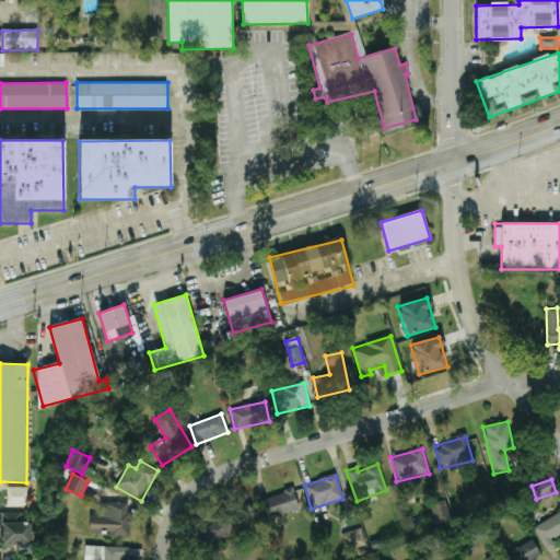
[(267,517),(299,511),(294,491),(264,498),(267,517)]
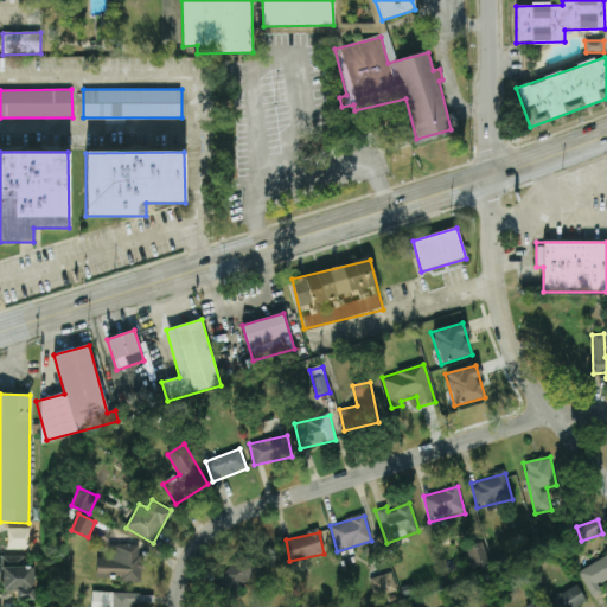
[(472,569),(490,563),(483,543),(465,549),(472,569)]
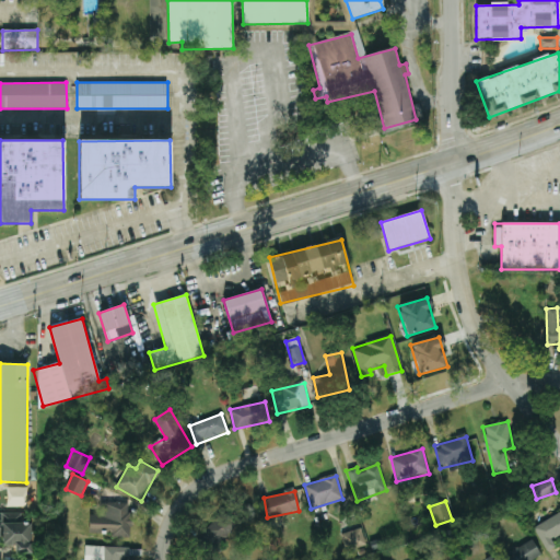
[(90,533),(112,534),(112,537),(130,538),(131,503),(101,503),(101,516),(91,515),(90,533)]
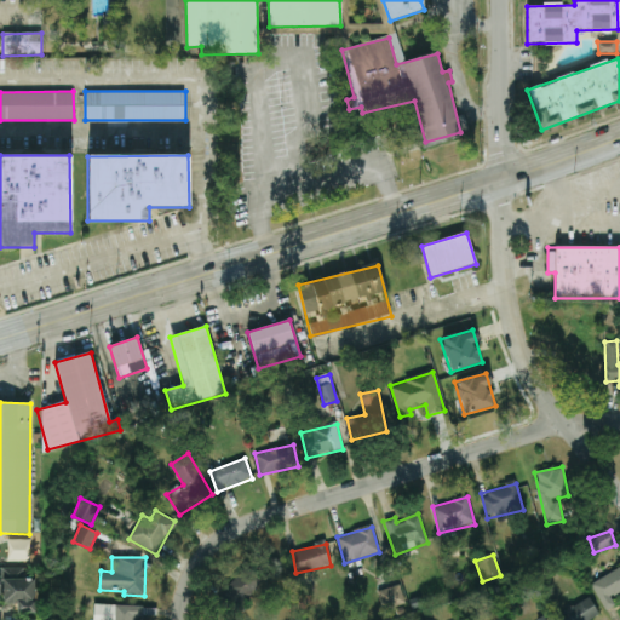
[(234,613),(264,581),(248,567),(219,598),(234,613)]
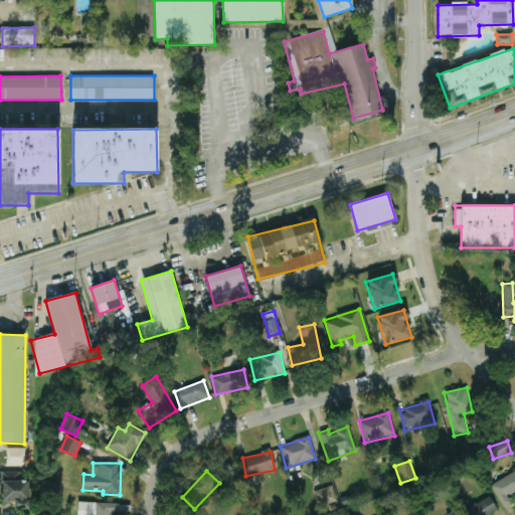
[(507,496),(514,492),(514,471),(491,485),(503,508),(511,503),(507,496)]
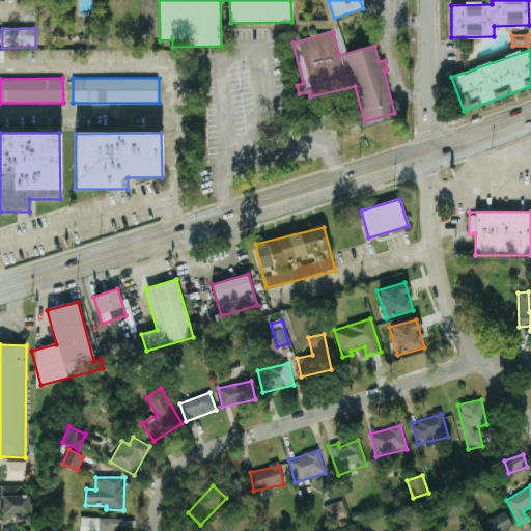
[(2,516),(15,518),(14,525),(29,526),(30,487),(2,486),(2,516)]
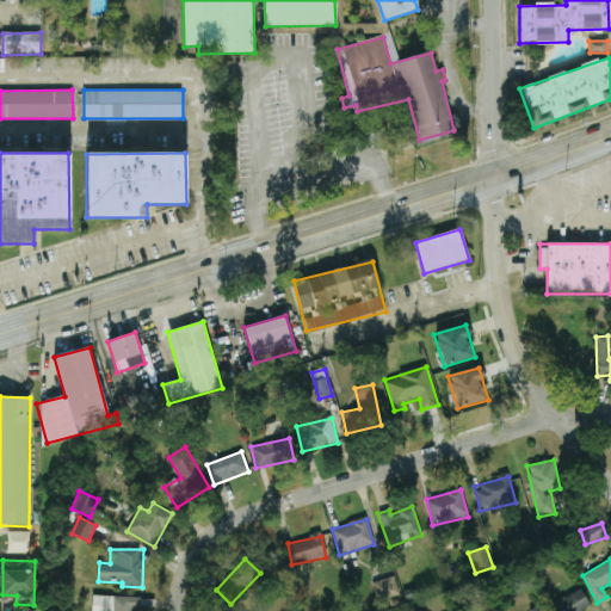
[(371,584),(378,602),(400,594),(394,575),(371,584)]
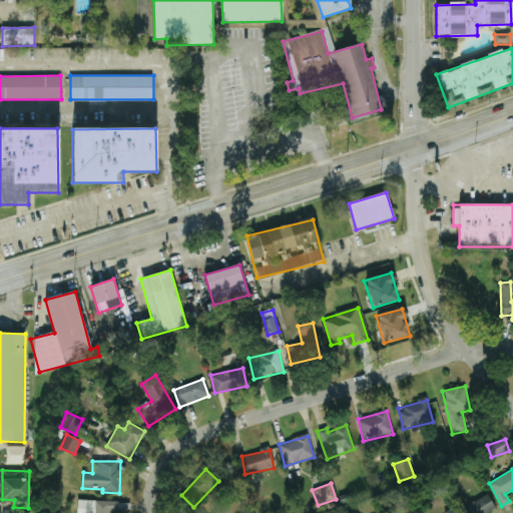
[(489,512),(496,509),(487,494),(468,505),(472,512),(489,512)]
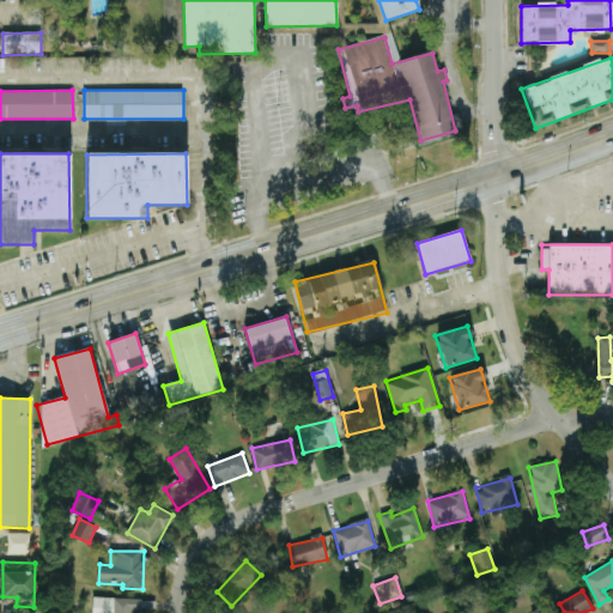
[(133,612),(134,610),(141,610),(141,599),(102,598),(101,612),(133,612)]
